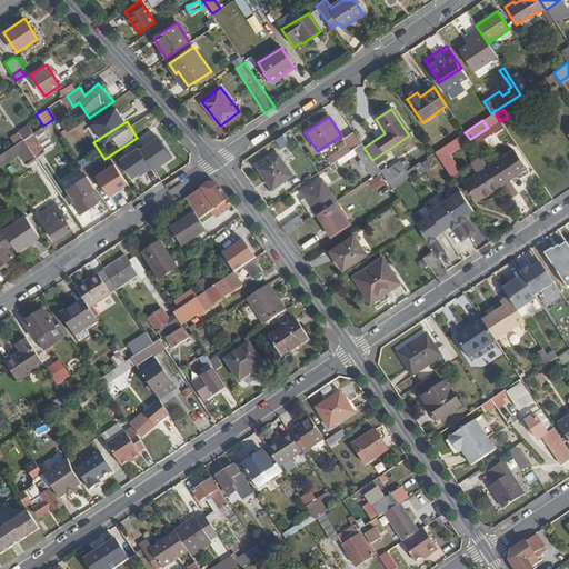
[(507,130),(486,137),(488,146),(510,139),(507,130)]
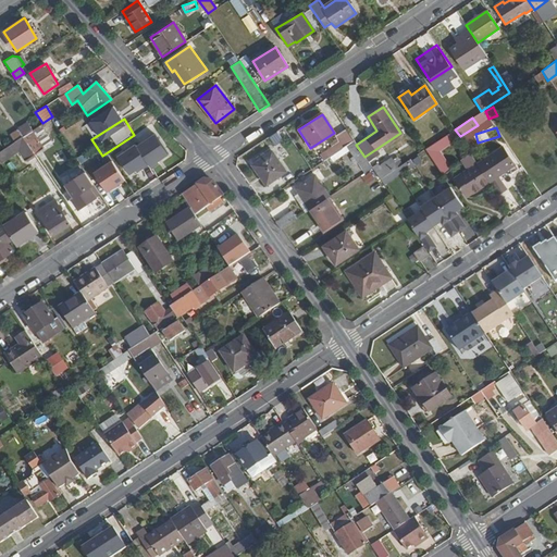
[(437,152),(459,138),(454,130),(424,150),(433,163),(441,158),(437,152)]
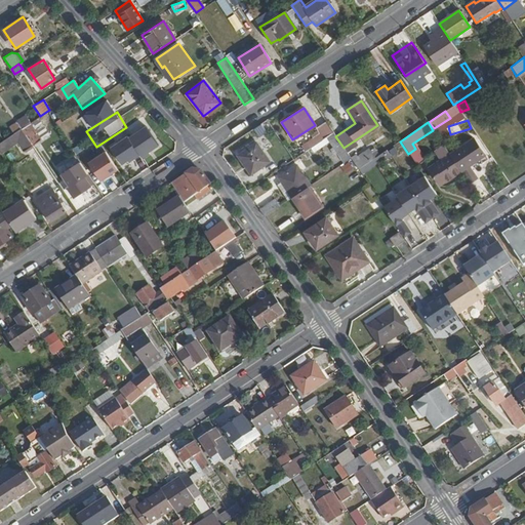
[(37,134),(30,123),(22,129),(29,139),(37,134)]
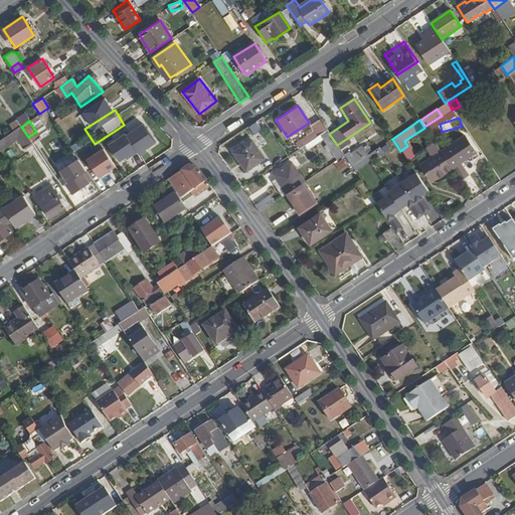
[(138,123),(106,147),(120,166),(152,142),(138,123)]
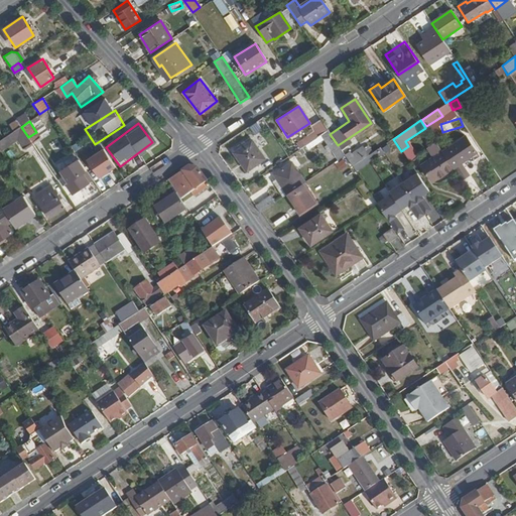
[(118,134),(127,129),(124,125),(95,144),(97,148),(106,143),(105,141),(117,132),(118,134)]
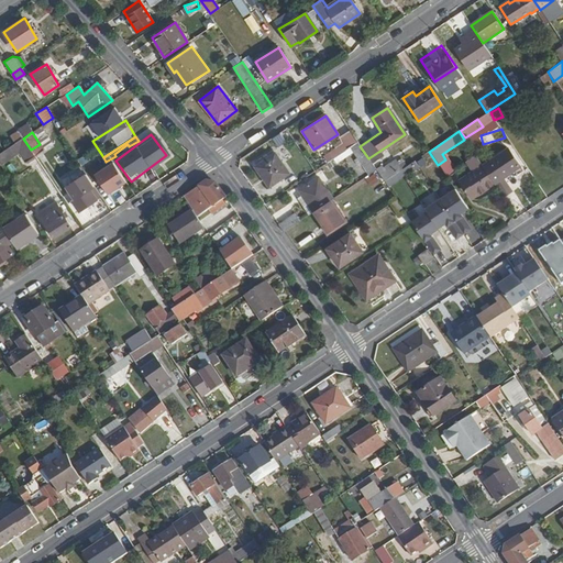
[(31,150),(23,139),(13,144),(18,152),(28,165),(36,159),(31,150)]
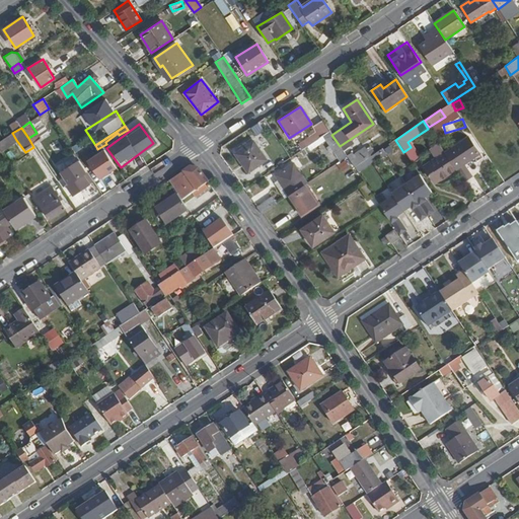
[(331,135),(329,131),(307,147),(308,149),(324,139),(340,161),(347,157),(340,146),(331,135)]
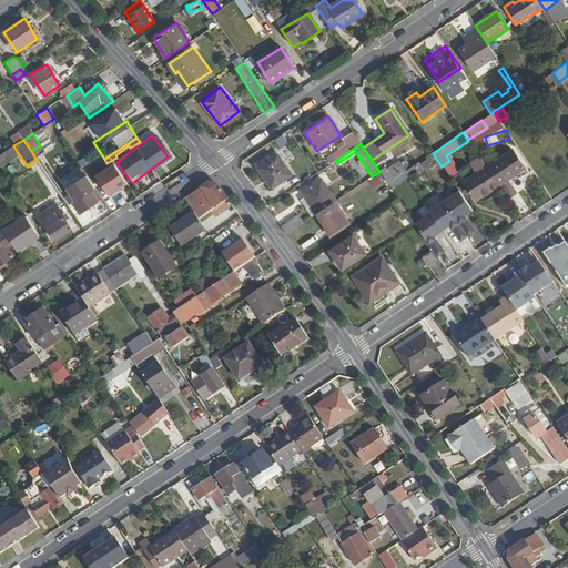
[(0,165),(12,158),(8,150),(0,154),(0,165)]
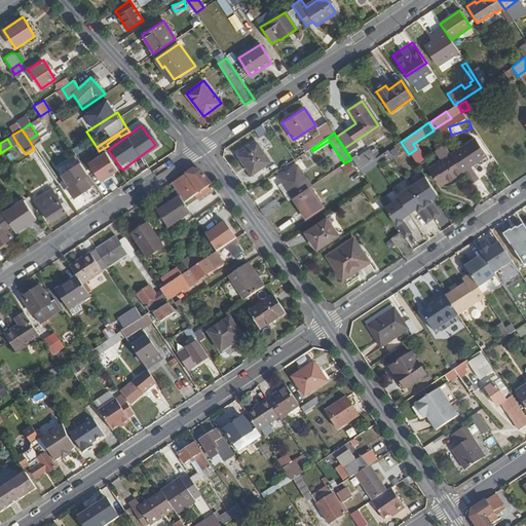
[(466,168),(484,156),(474,141),(450,156),(461,173),(462,175),(468,171),(466,168)]
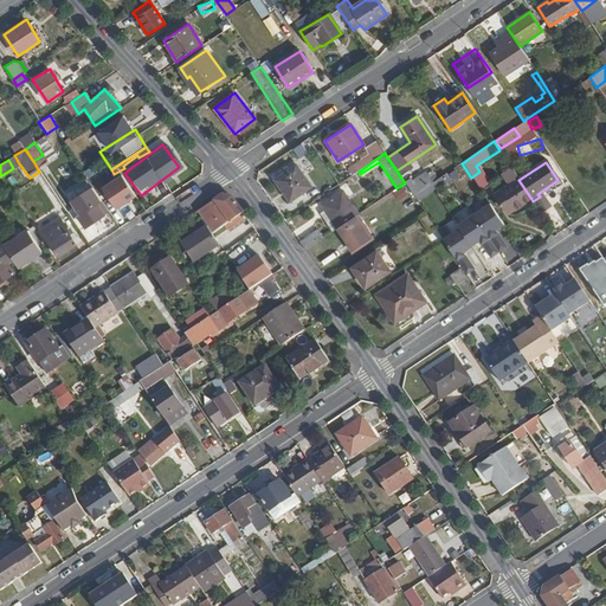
[(311,187),(296,165),(275,180),(289,202),(311,187)]
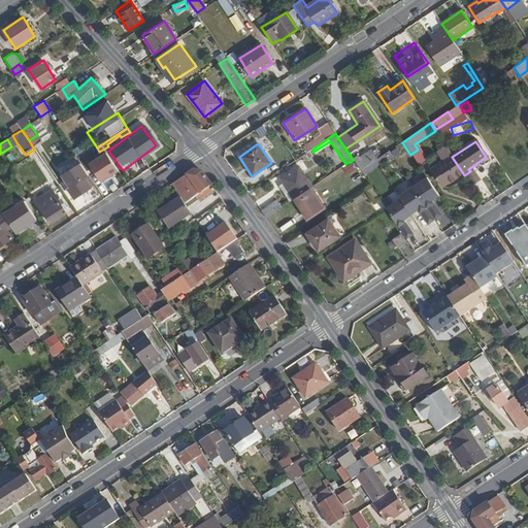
[(370,163),(375,160),(370,151),(360,158),(358,156),(353,160),(360,170),(370,163)]
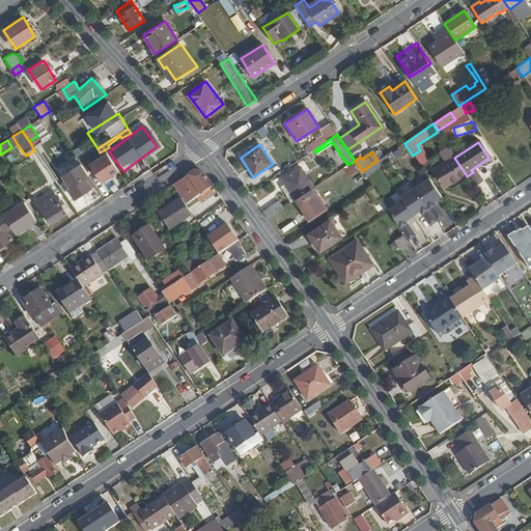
[(106,152),(85,165),(98,186),(118,172),(106,152)]
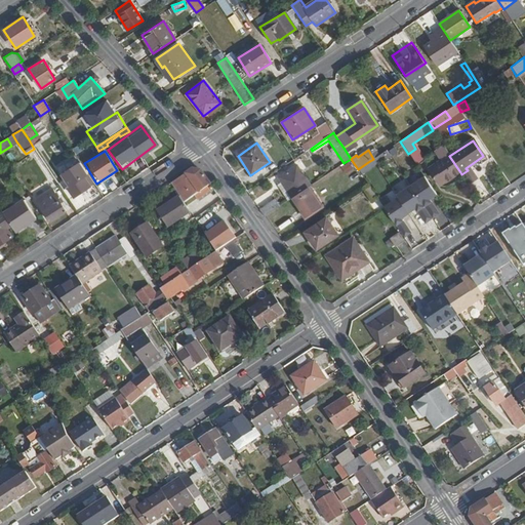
[(445,183),(460,172),(449,156),(428,170),(436,184),(443,179),(445,183)]
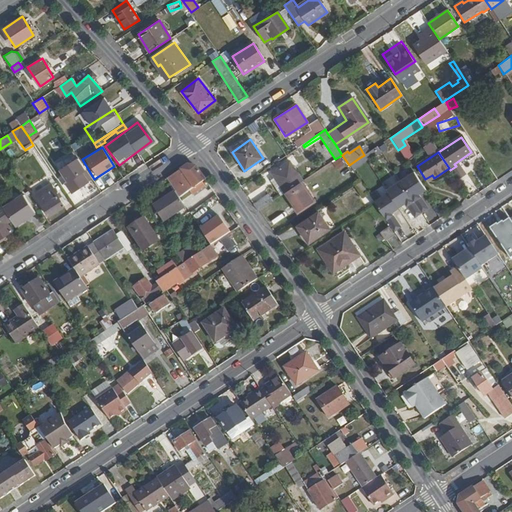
[(68,181),(66,183),(72,192),(91,179),(78,158),(60,170),(68,181)]
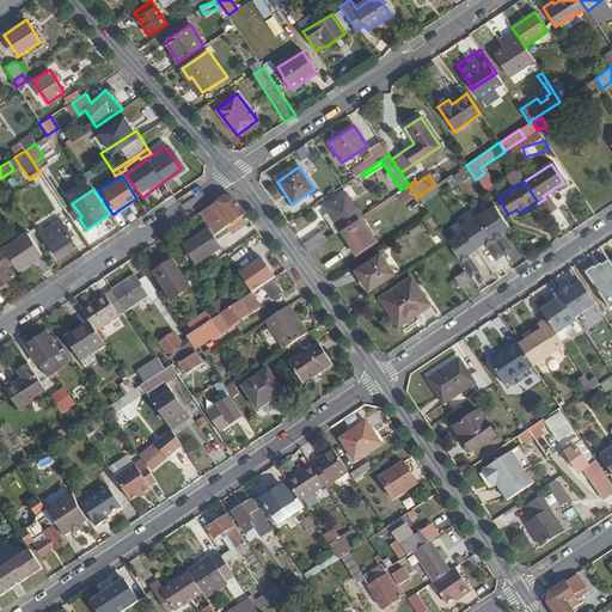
[(402,201),(410,197),(408,189),(398,193),(402,201)]
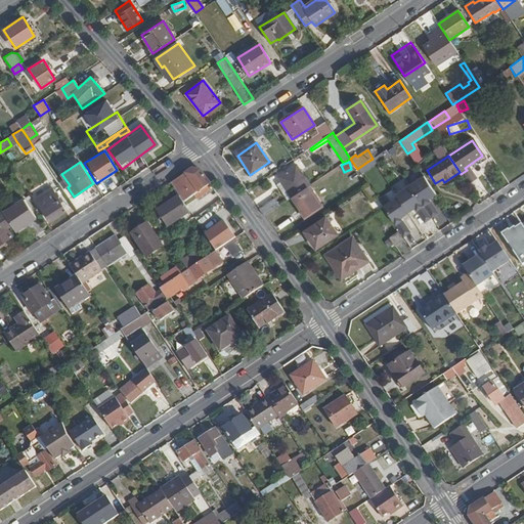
[(360,175),(372,167),(367,162),(357,169),(360,175)]
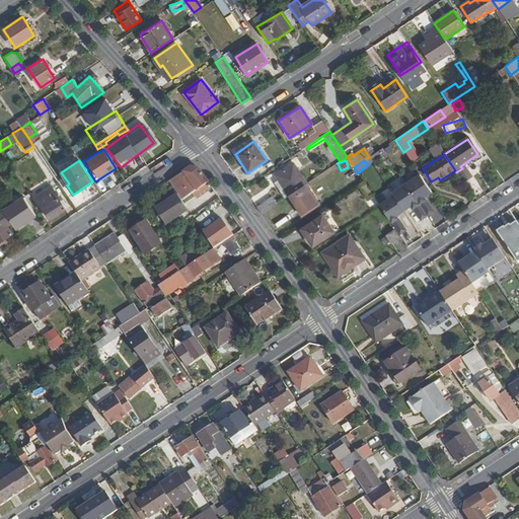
[(306,183),(293,162),(275,174),(289,196),(304,186),(306,183)]
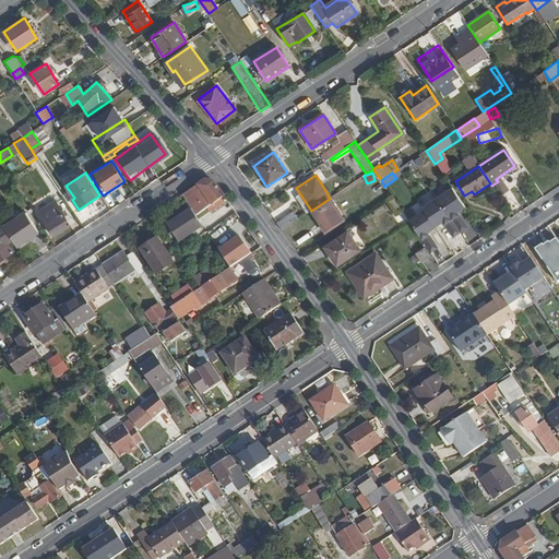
[(194,214),(224,194),(214,180),(205,179),(181,195),(191,209),(194,214)]
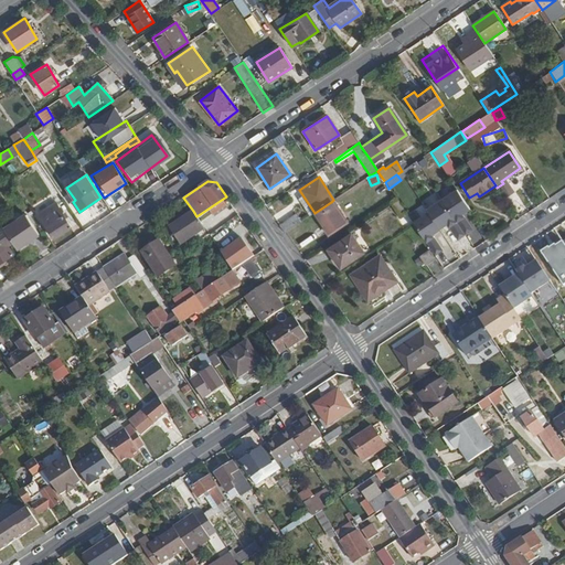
[(469,210),(456,191),(440,201),(464,236),(471,231),(461,215),(469,210)]
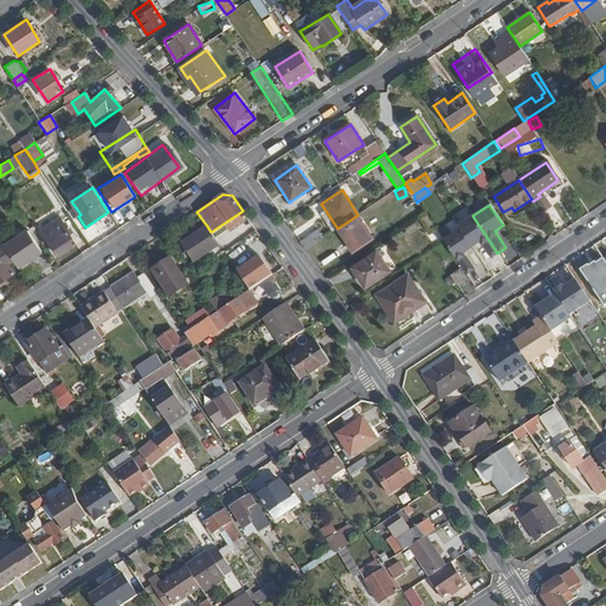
[(75,243),(56,216),(38,227),(57,255),(75,243)]
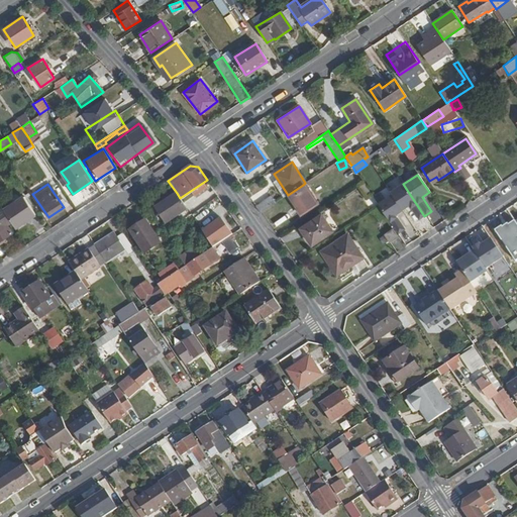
[(424,216),(403,184),(390,193),(401,211),(408,206),(418,220),(424,216)]
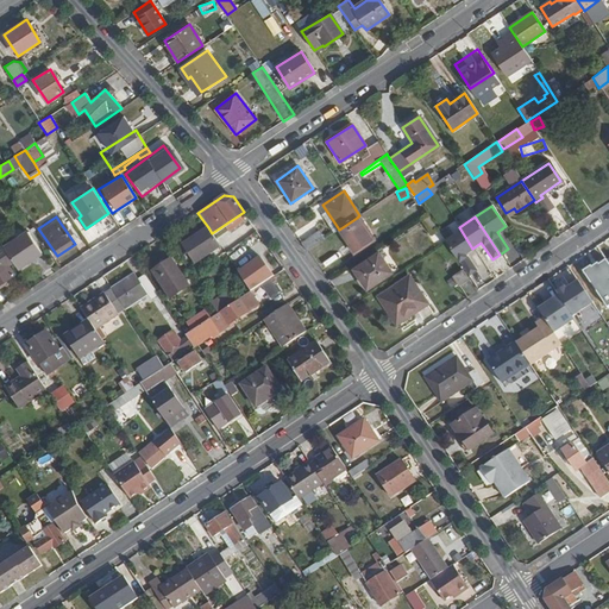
[(371,239),(357,218),(339,230),(353,251),(371,239)]
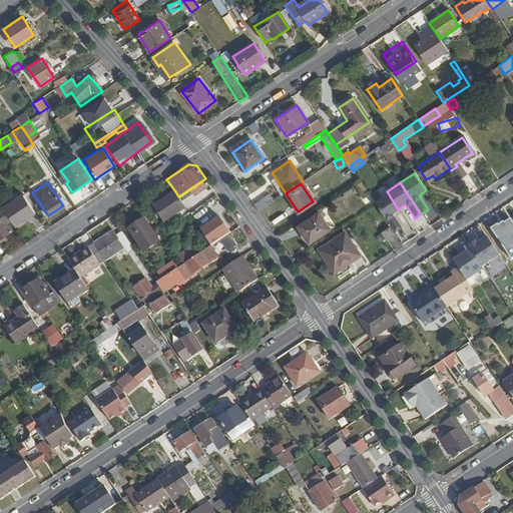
[(178,196),(175,191),(153,206),(165,222),(186,208),(178,196)]
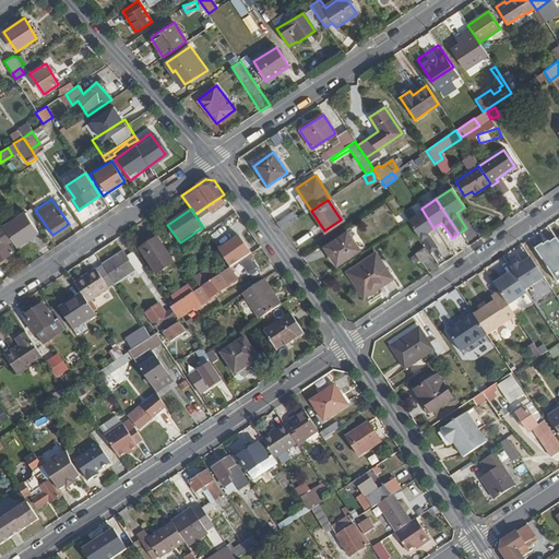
[(297,219),(293,212),(276,224),(281,230),(297,219)]
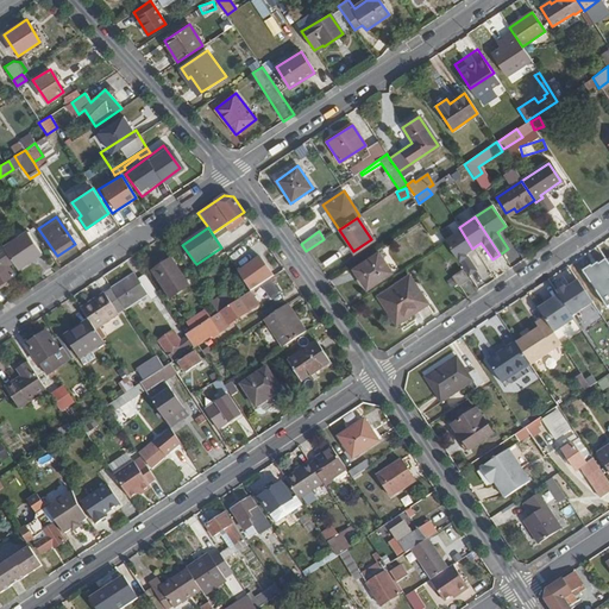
[(41,253),(26,232),(2,249),(12,262),(17,269),(41,253)]
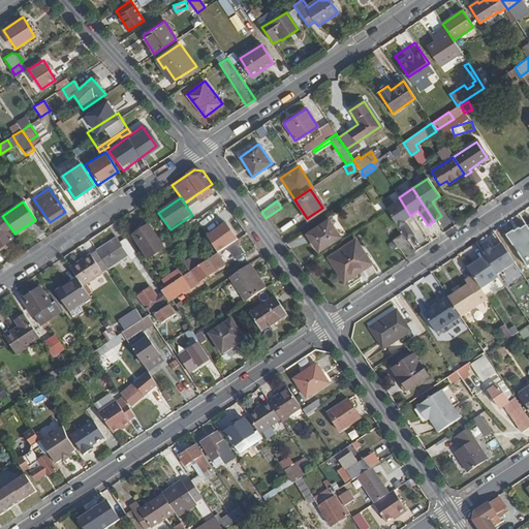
[(0,245),(9,240),(5,231),(10,227),(2,216),(1,214),(0,214),(0,245)]
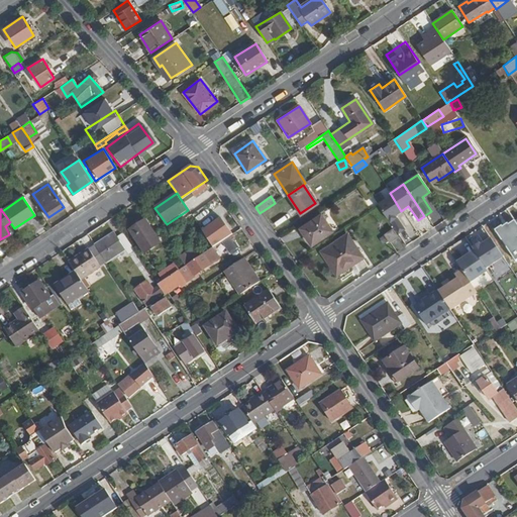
[(331,231),(320,214),(299,228),(310,245),(331,231)]
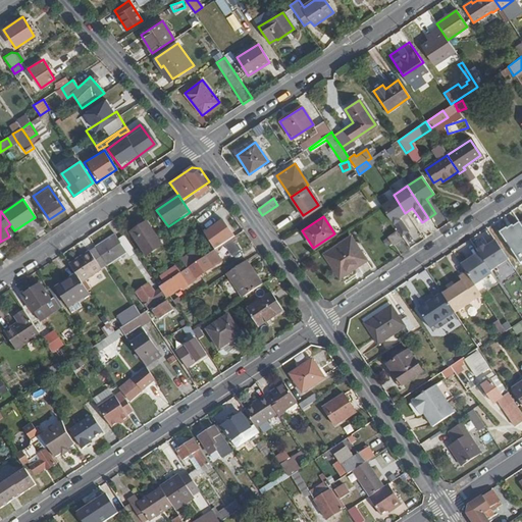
[(409,231),(399,216),(390,221),(401,237),(409,231)]
